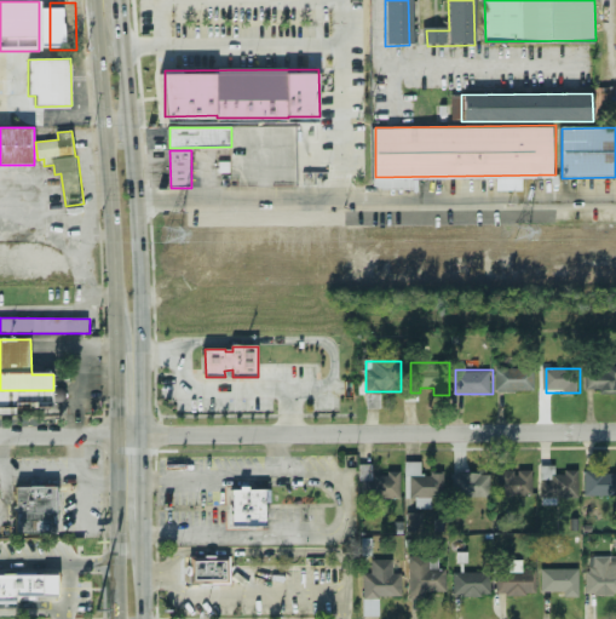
[(536,370),(500,370),(500,391),(536,391),(536,370)]
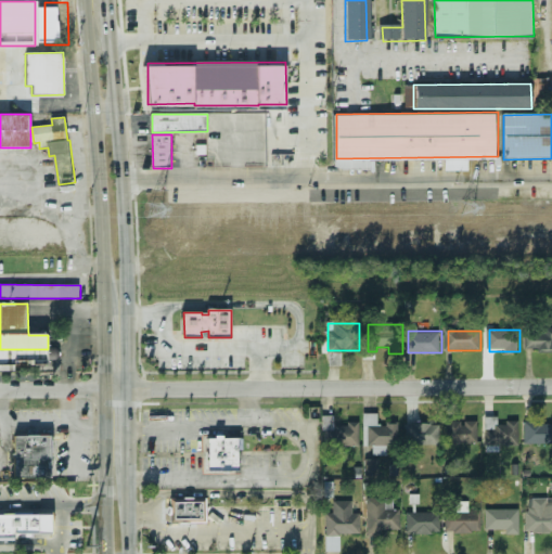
[(551,331),(528,331),(528,352),(551,352),(551,331)]
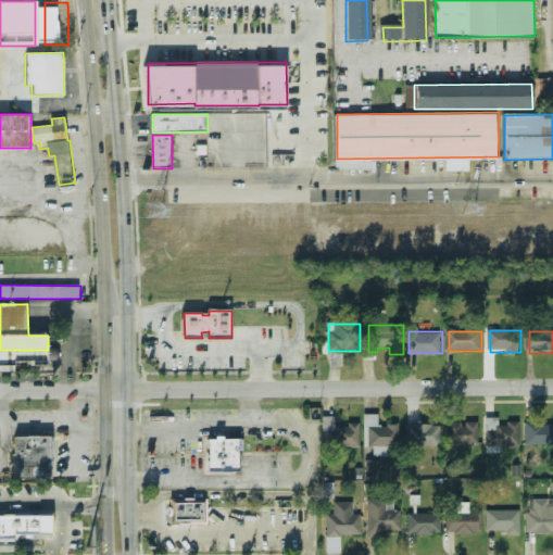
[(0,366),(15,366),(48,366),(48,350),(0,350),(0,366)]
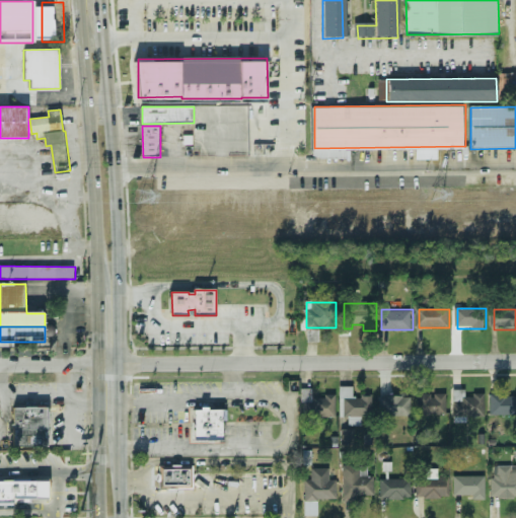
[(374,417),(374,397),(355,397),(355,387),(343,387),(343,418),(352,418),(352,426),(364,426),(364,417),(374,417)]
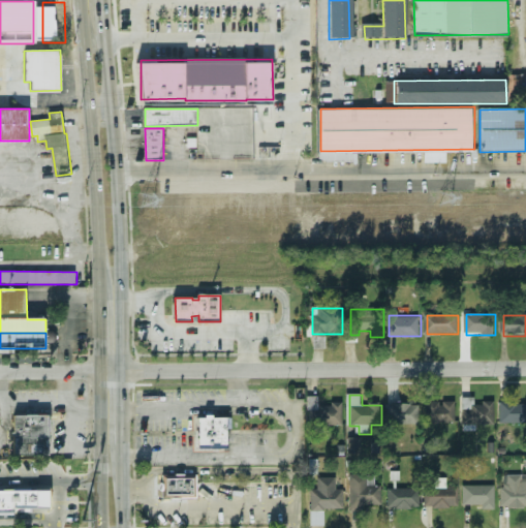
[(345,427),(344,405),(320,405),(320,398),(311,398),(312,432),(325,432),(325,427),(345,427)]
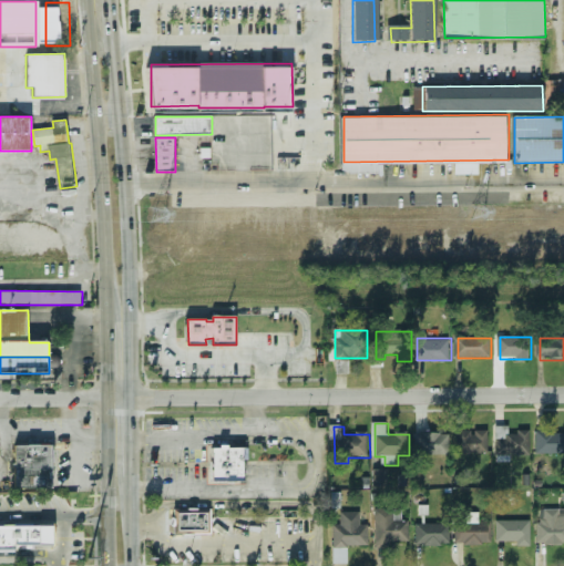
[(498,460),(532,460),(532,428),(498,428),(498,460)]
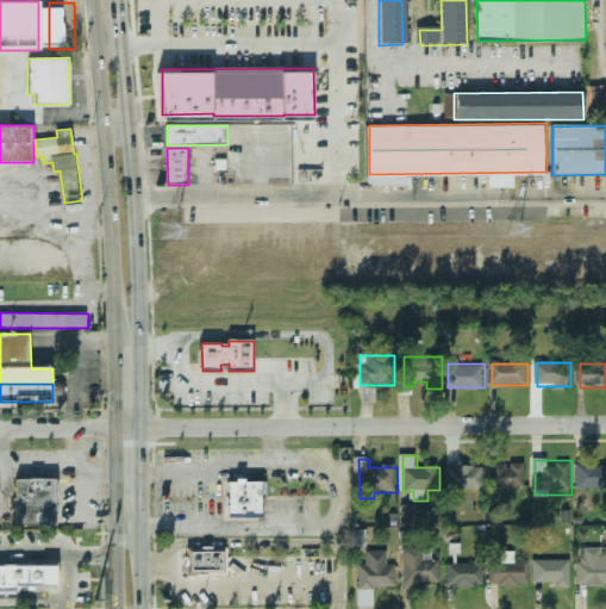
[(526,464),(494,464),(494,488),(526,488),(526,464)]
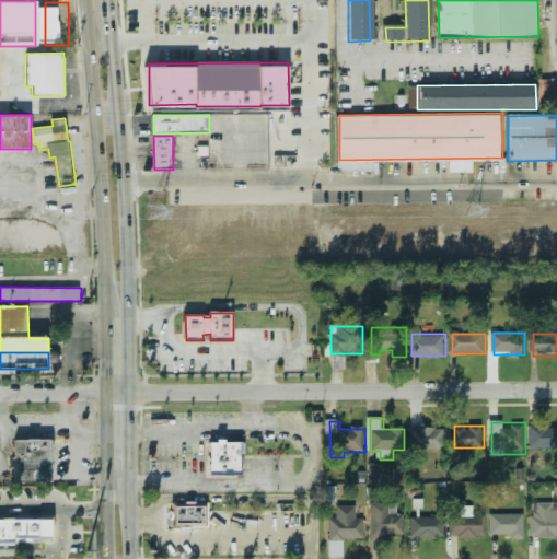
[(556,427),(531,427),(531,447),(556,447),(556,427)]
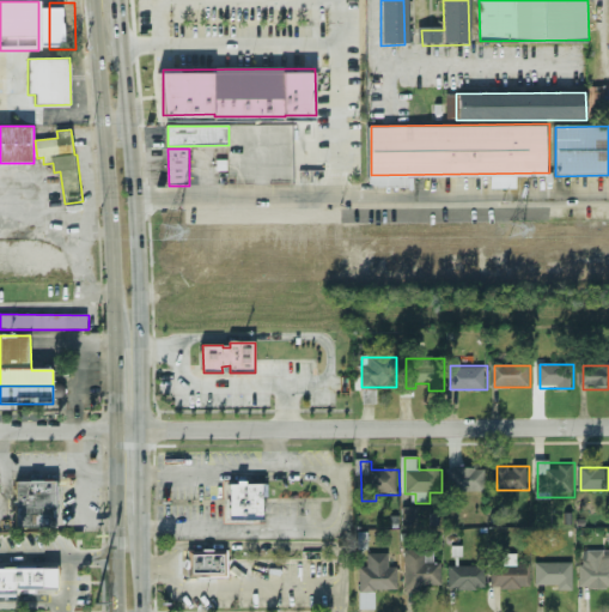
[(450,470),(451,492),(487,492),(487,470),(450,470)]
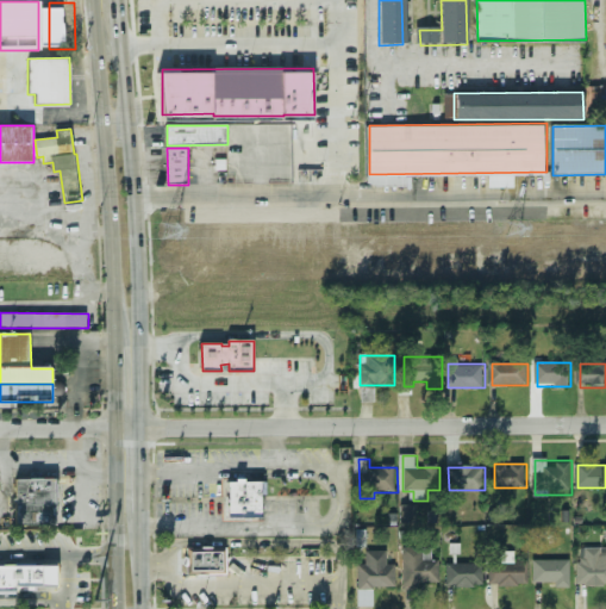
[(18,479),(57,479),(57,526),(18,526),(18,479)]
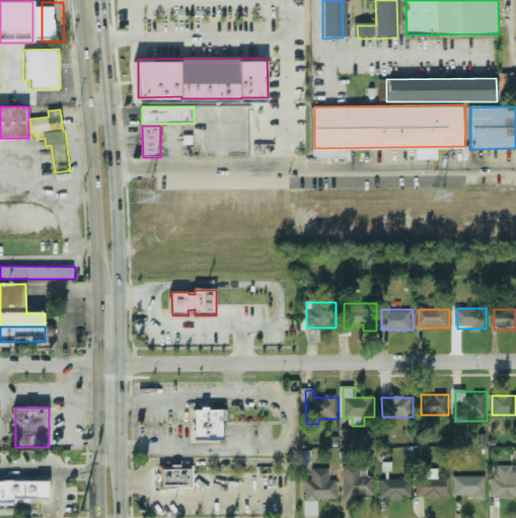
[(195,411),(223,411),(224,439),(195,440),(195,411)]
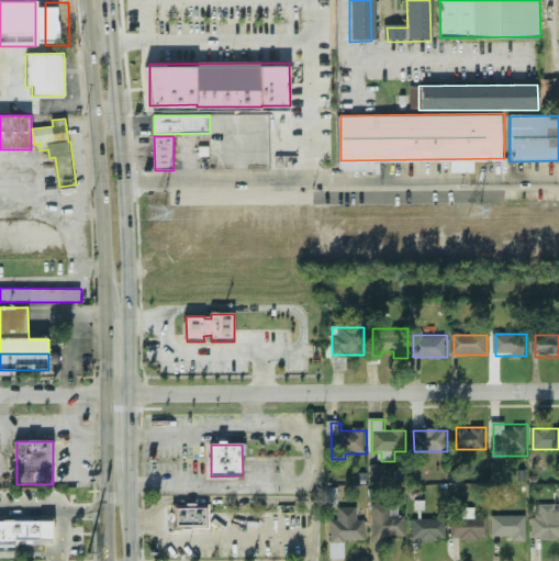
[(372,482),(384,482),(384,466),(372,466),(372,482)]
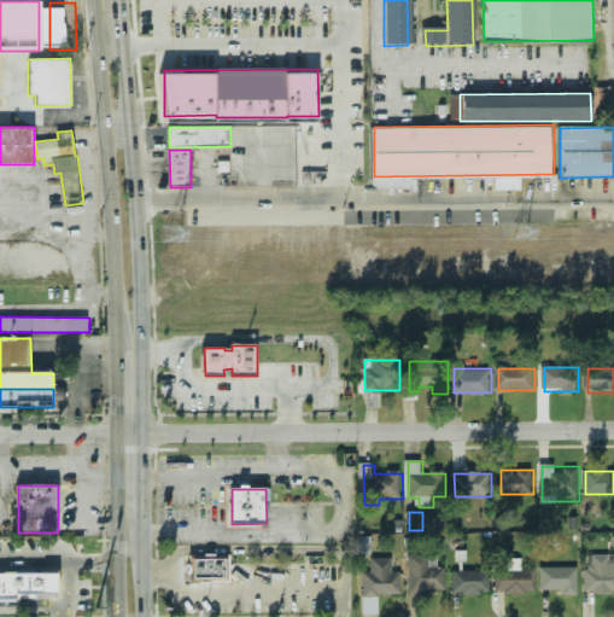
[(588,593),(613,593),(613,557),(588,557),(588,593)]
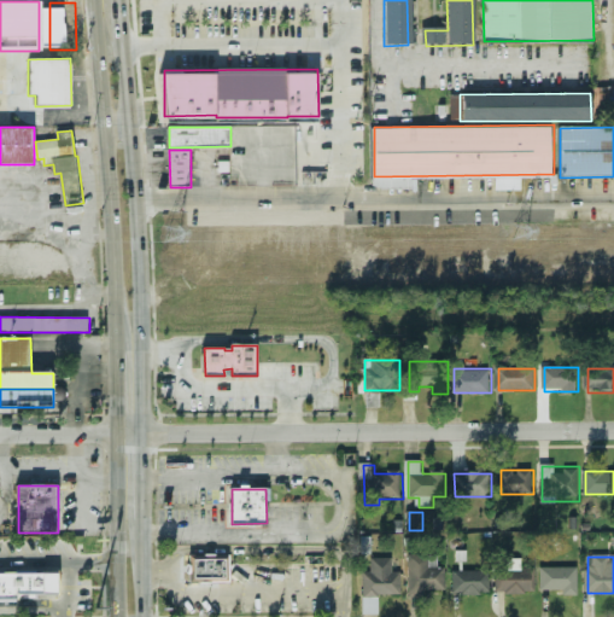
[(403,595),(403,572),(395,572),(395,558),(374,559),(374,571),(364,571),(366,616),(381,615),(381,595),(403,595)]
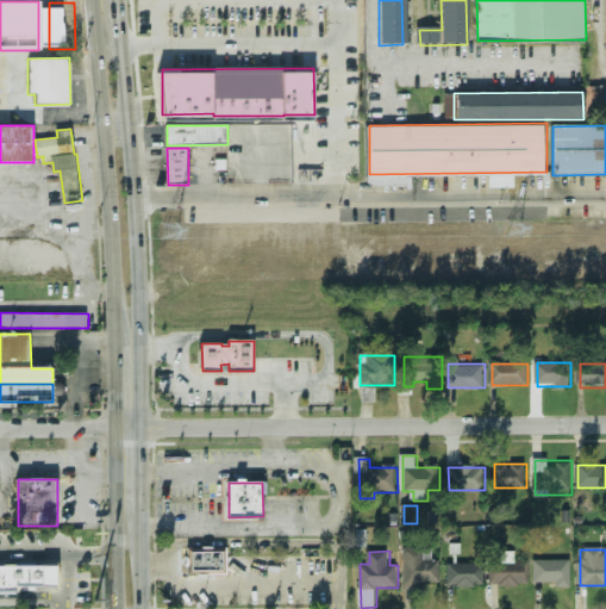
[(407,586),(442,586),(442,560),(432,560),(432,551),(420,551),(420,563),(407,563),(407,586)]
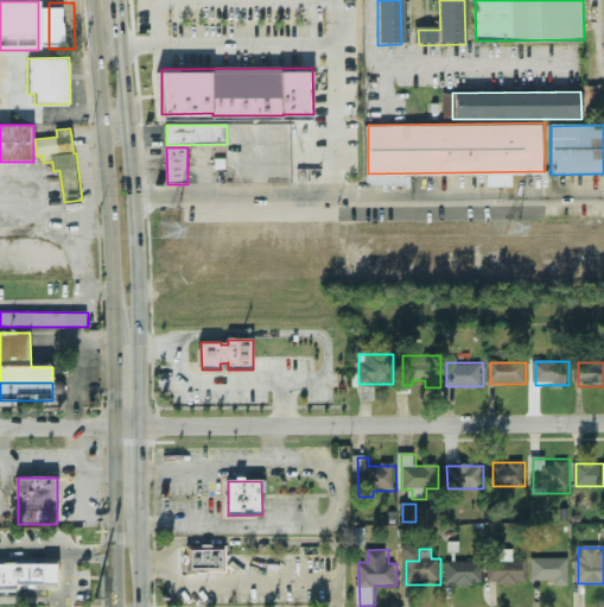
[(192,550),(224,550),(224,570),(192,570),(192,550)]
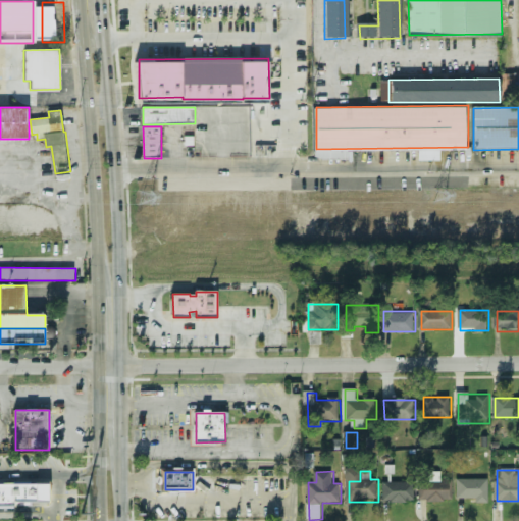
[(459,479),(459,501),(490,501),(490,479),(459,479)]
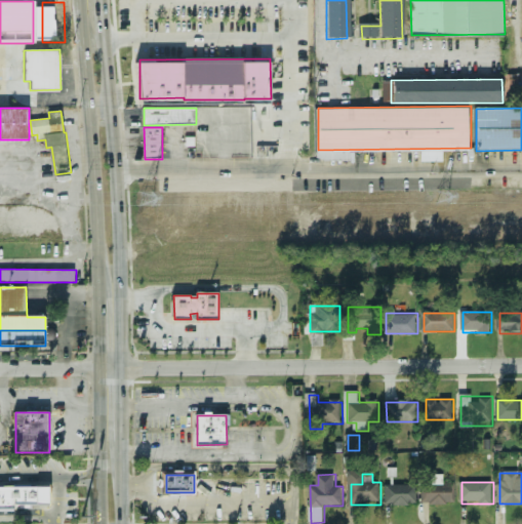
[(457,505),(457,483),(424,483),(424,505),(457,505)]
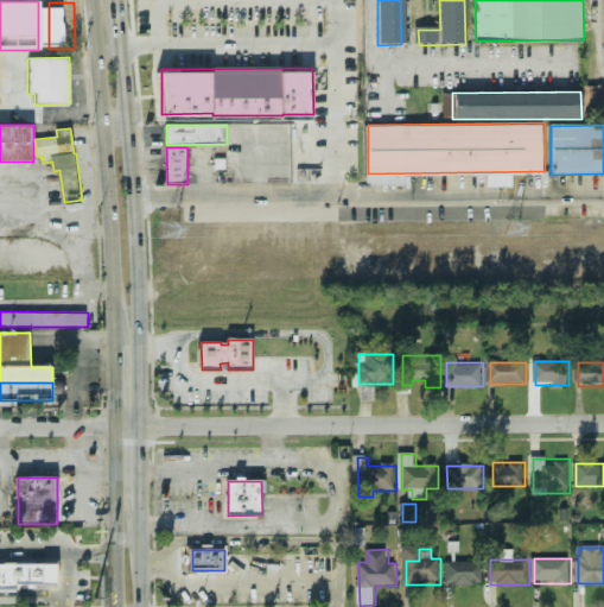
[(0,562),(59,562),(59,588),(0,588),(0,562)]
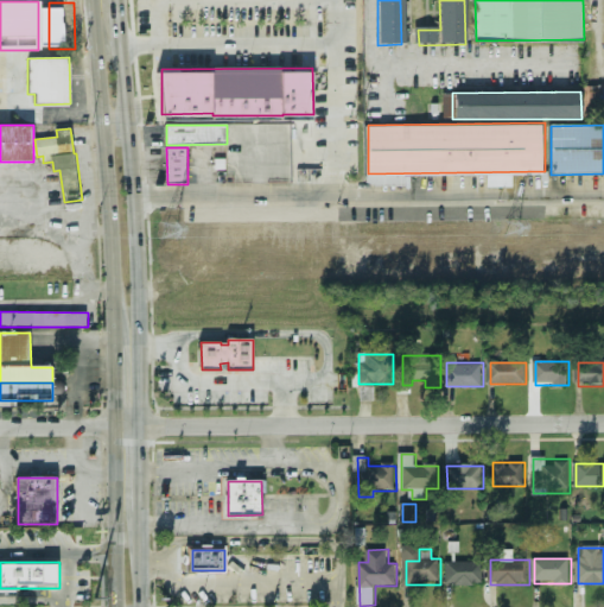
[(447,586),(483,586),(483,562),(447,562),(447,586)]
